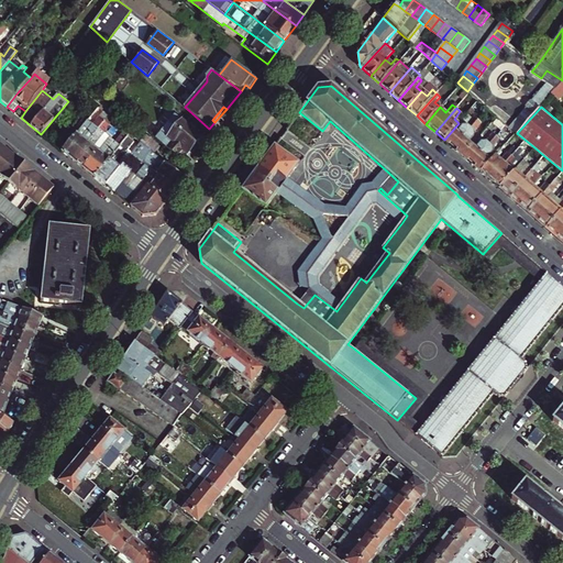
[(471,129),(478,120),(475,118),(468,125),(464,125),(460,122),(459,123),(444,140),(454,148),(471,129)]
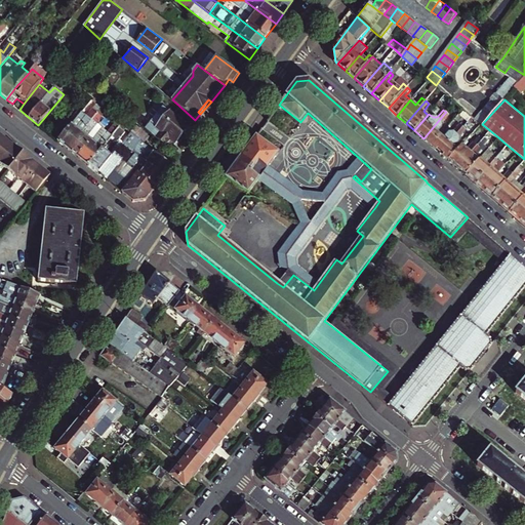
[(58,142),(68,150),(92,120),(82,112),(58,142)]
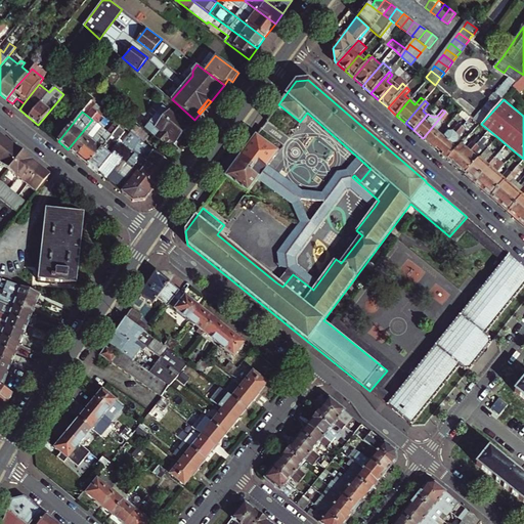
[(159,130),(155,135),(167,146),(172,140),(175,143),(188,128),(170,112),(157,127),(159,130)]
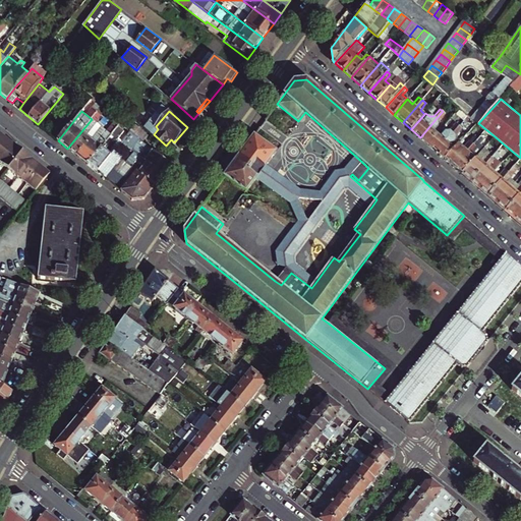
[(428,145),(438,133),(443,128),(440,125),(439,121),(446,113),(443,111),(436,119),(420,137),(428,145)]
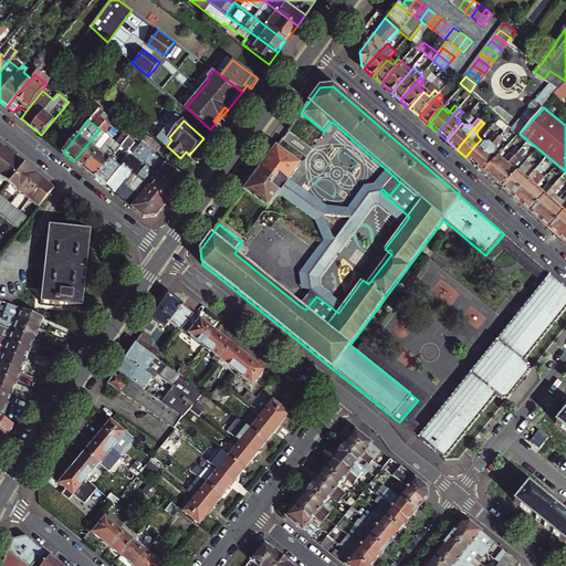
[(84,170),(111,138),(104,133),(111,126),(105,122),(100,129),(73,161),(84,170)]
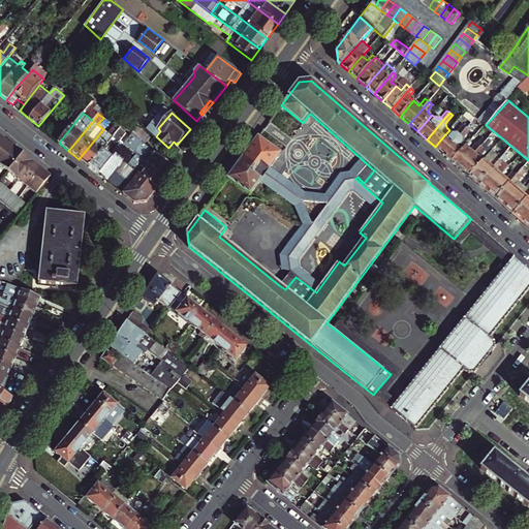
[(89,166),(120,128),(123,126),(118,122),(109,133),(103,129),(79,159),(89,166)]
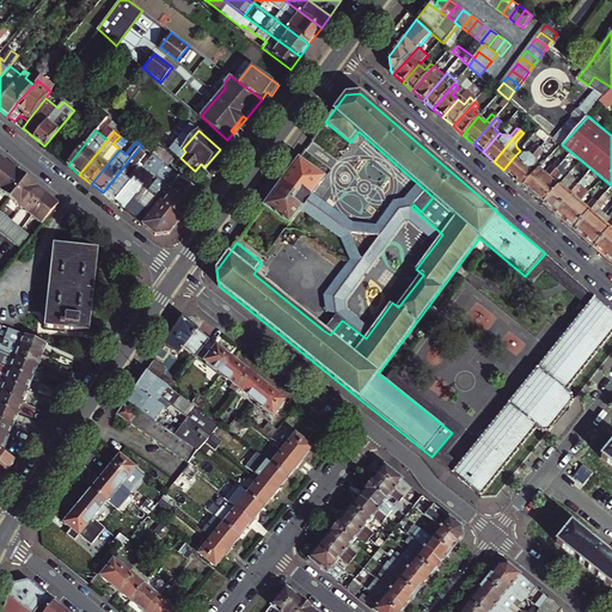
[(513,178),(540,147),(537,145),(530,152),(524,153),(518,160),(514,157),(503,170),(513,178)]
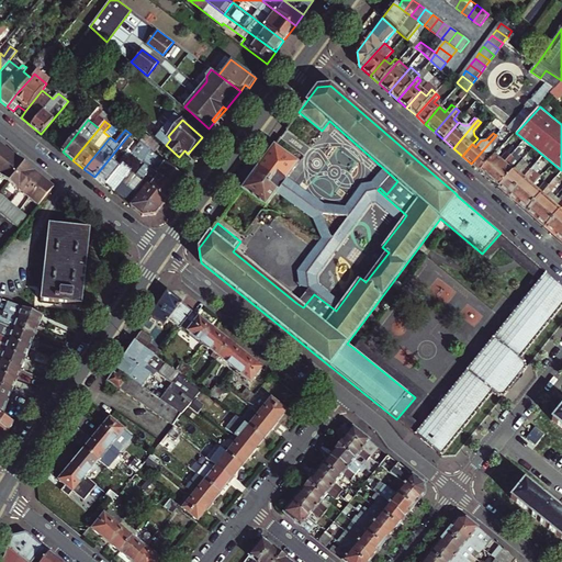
[(141,143),(153,153),(159,146),(147,135),(141,143)]
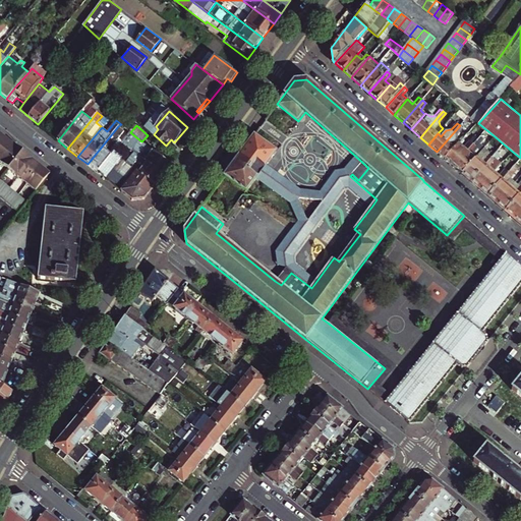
[(460,125),(437,152),(446,159),(451,153),(455,149),(452,147),(457,140),(456,135),(463,127),(460,125)]
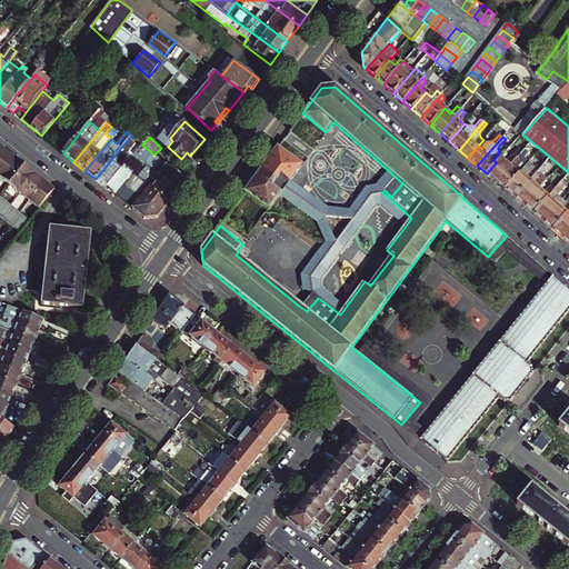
[(117,176),(121,170),(117,167),(129,153),(127,151),(135,142),(129,138),(96,179),(107,188),(117,176)]
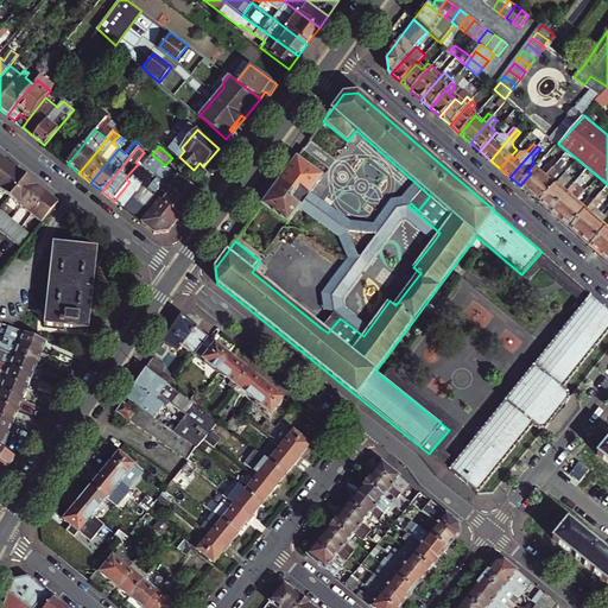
[(144,165),(165,184),(189,204),(197,192),(165,165),(152,154),(144,165)]
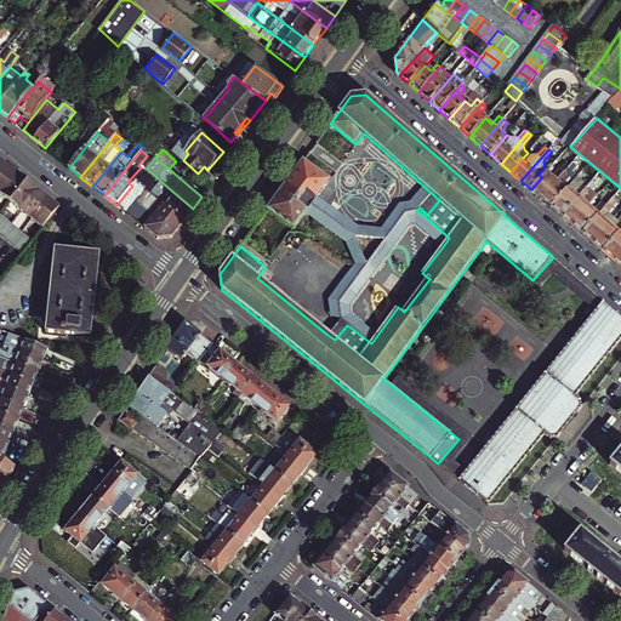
[(307,210),(311,205),(317,197),(329,181),(302,161),(285,186),(267,210),(294,229),(307,210)]
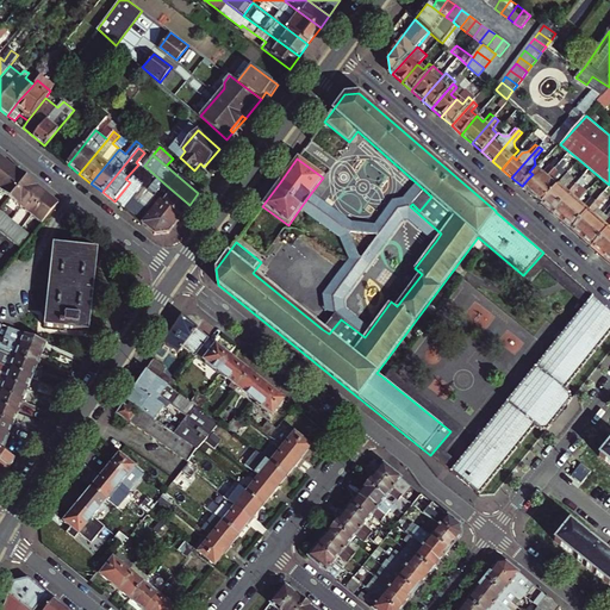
[(17,168),(6,160),(0,167),(0,188),(17,168)]
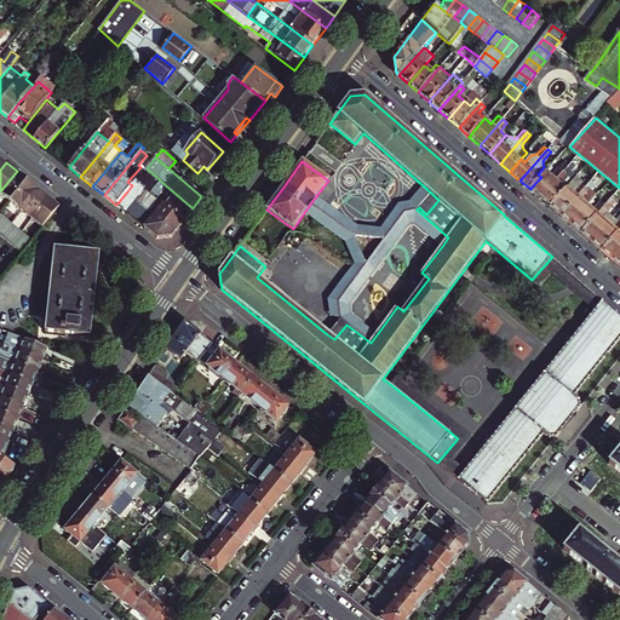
[(530,189),(540,197),(550,188),(563,171),(554,162),(541,177),(537,182),(530,189)]
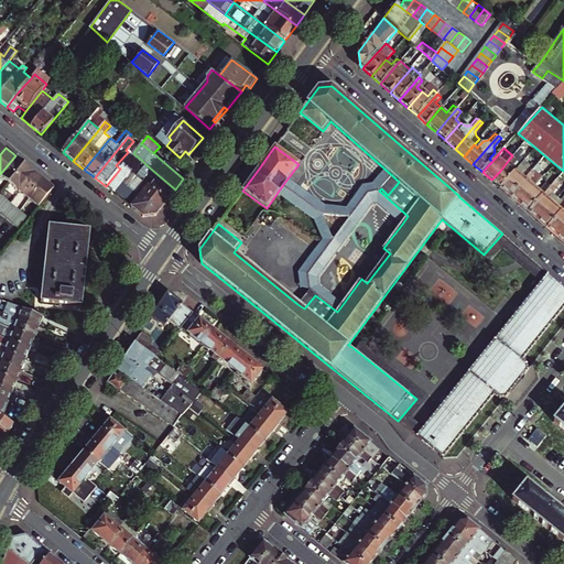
[(544,155),(535,148),(531,152),(540,160),(544,155)]
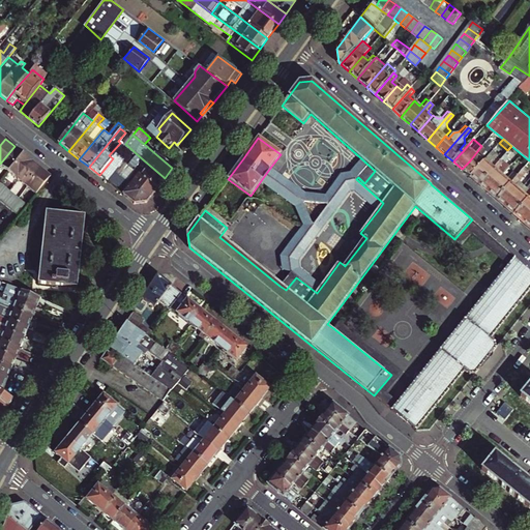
[(15,146),(0,164),(9,171),(23,153),(15,146)]
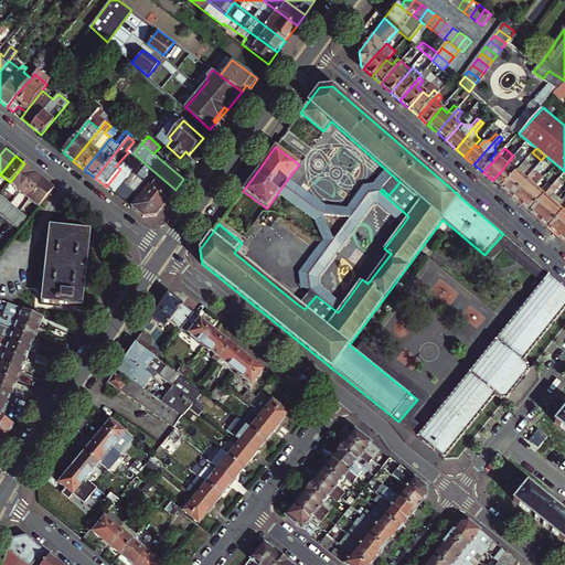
[(501,171),(492,180),(501,189),(510,179),(516,171),(511,167),(518,159),(513,156),(501,171)]
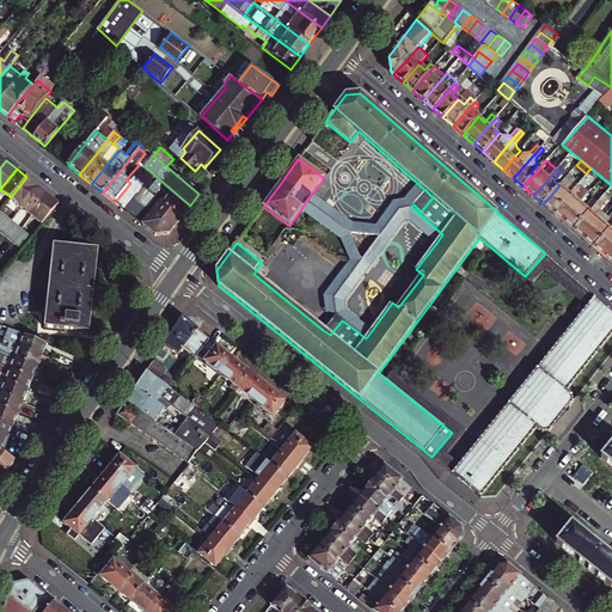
[(11,197),(20,206),(37,185),(26,177),(11,197)]
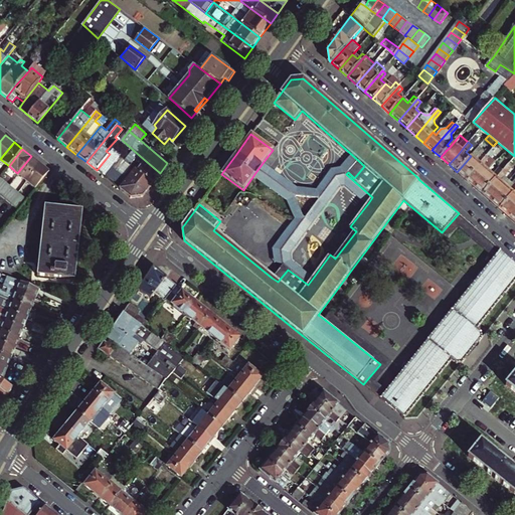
[(477,149),(471,156),(465,163),(457,172),(466,179),(485,156),(477,149)]
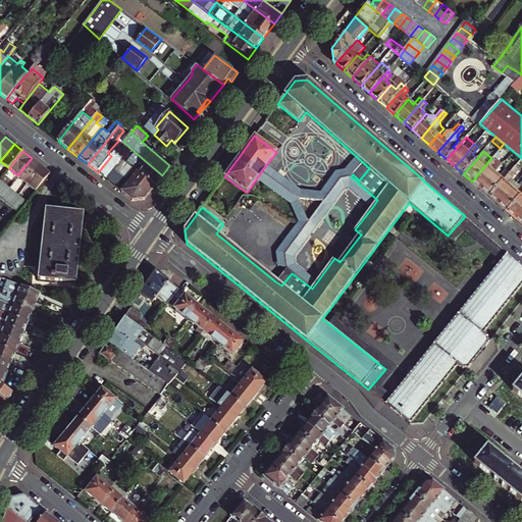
[(115,168),(131,180),(148,195),(154,186),(128,164),(125,167),(123,165),(120,168),(117,165),(122,159),(114,153),(111,156),(107,161),(115,168)]
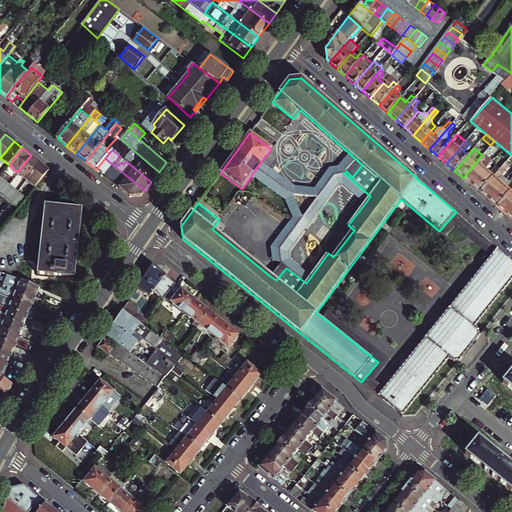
[(126,161),(151,182),(159,172),(139,155),(134,160),(125,152),(121,157),(126,161)]
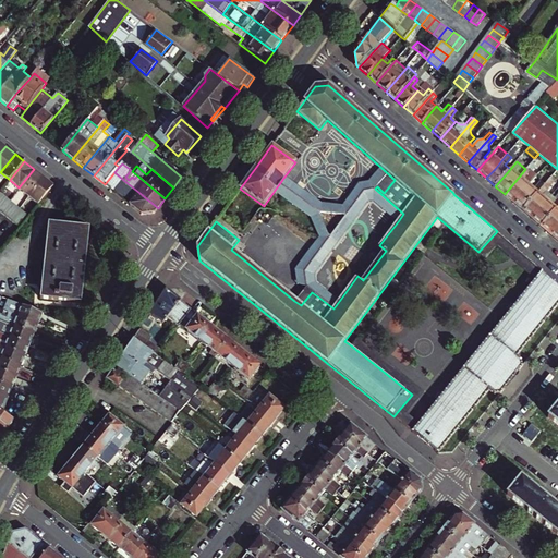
[(525,169),(505,194),(513,203),(522,193),(529,185),(523,181),(532,171),(528,167),(525,169)]
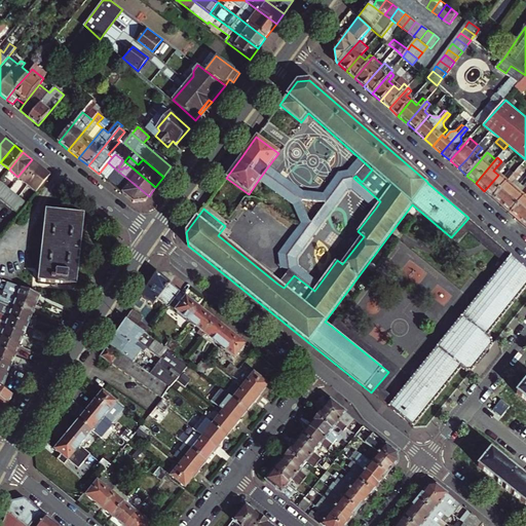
[(263,174),(260,178),(295,203),(300,223),(278,254),(280,268),(288,270),(277,284),(284,288),(294,275),(314,291),(321,283),(297,263),(296,258),(348,189),(352,188),(376,208),(380,201),(353,178),(355,176),(362,182),(372,170),(360,158),(348,171),(338,173),(323,193),(302,191),(268,166),(263,174)]
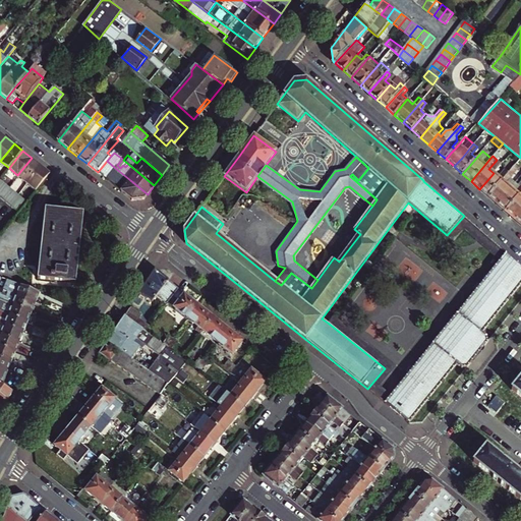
[(26,182),(41,165),(32,158),(17,175),(26,182)]
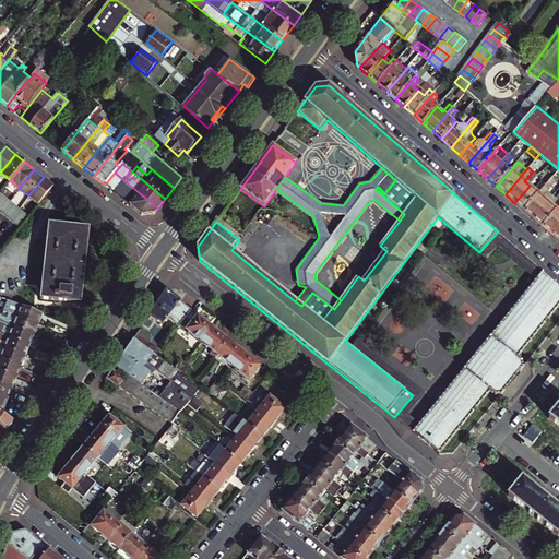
[(558,169),(547,183),(550,187),(557,179),(558,180),(558,169)]
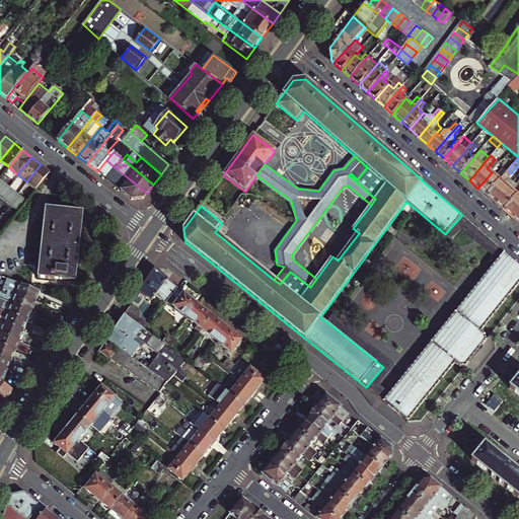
[(147,194),(130,179),(128,182),(118,174),(116,175),(110,171),(115,167),(106,160),(97,171),(132,200),(144,198),(147,194)]
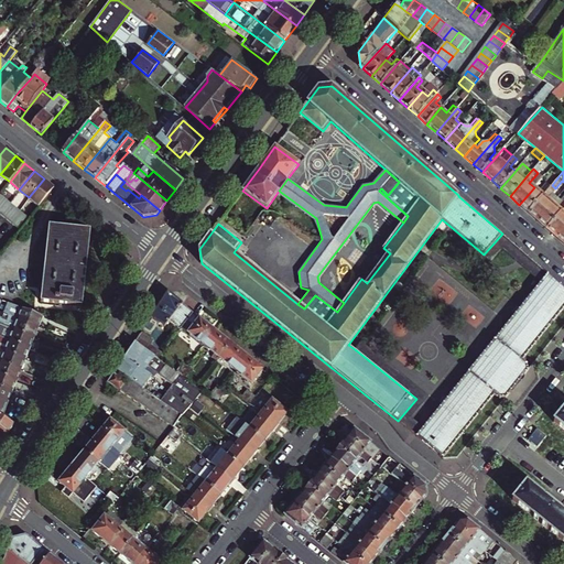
[(29,197),(40,206),(55,187),(44,179),(29,197)]
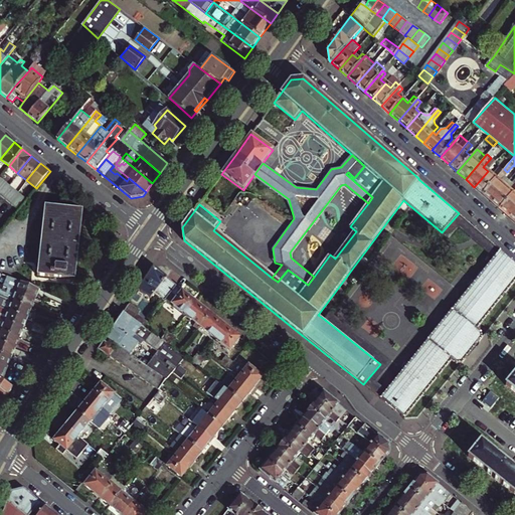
[(482,178),(474,187),(483,194),(487,189),(494,181),(504,169),(500,166),(493,175),(488,171),(482,178)]
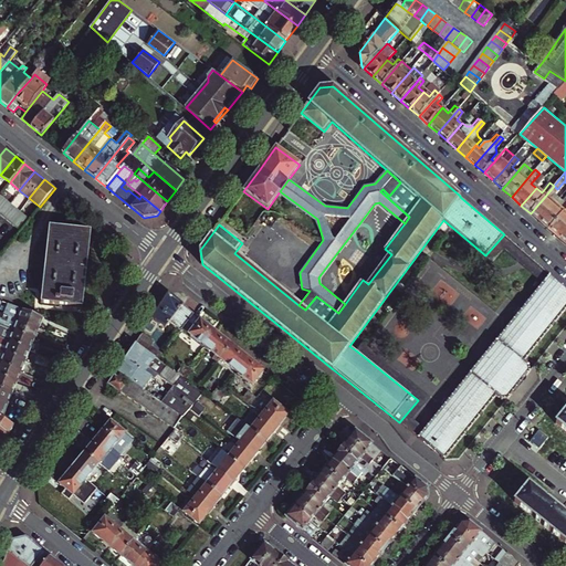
[(557,189),(554,186),(543,199),(535,208),(531,213),(540,221),(555,203),(549,198),(557,189)]
